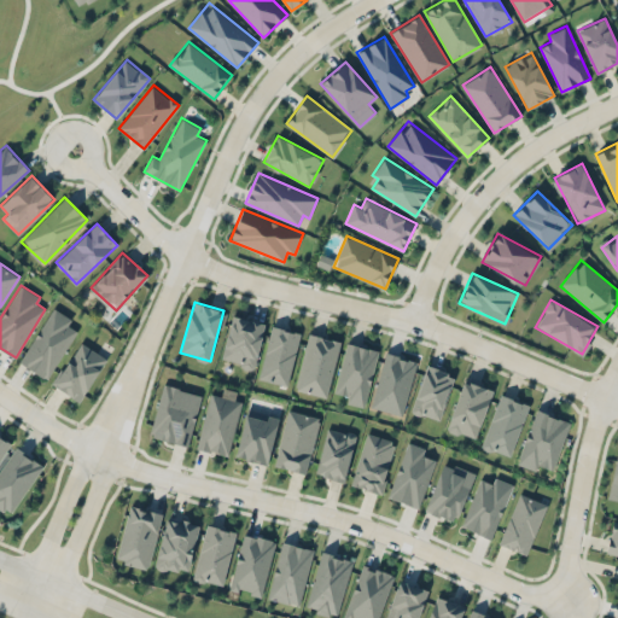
[(47,379),(77,330),(68,325),(71,318),(53,307),(19,362),(47,379)]
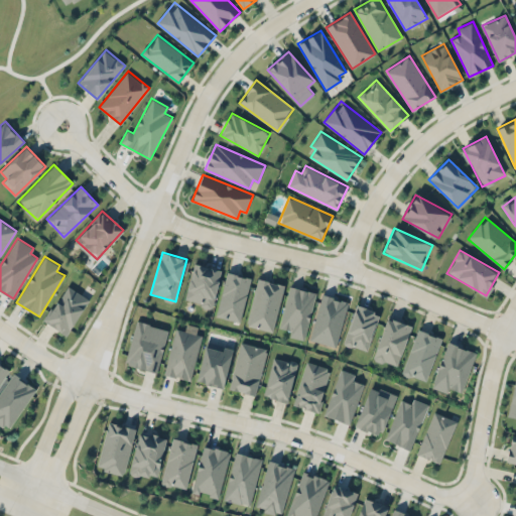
[(214,306),(221,268),(192,263),(185,300),(214,306)]
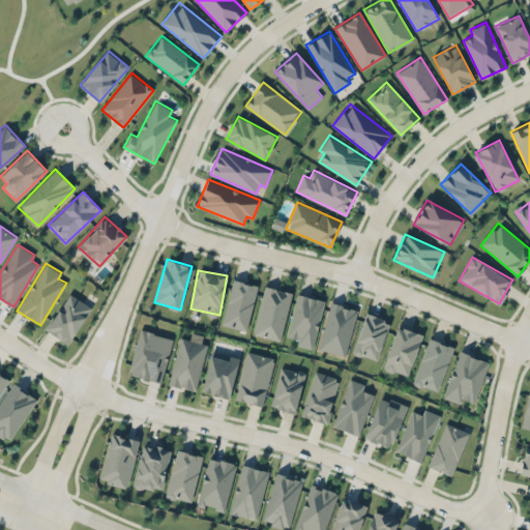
[(222,324),(247,330),(258,285),(232,278),(222,324)]
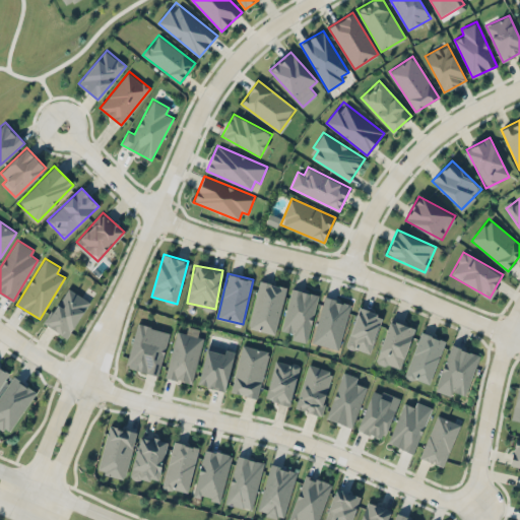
[(248,328),(275,334),(286,286),(259,280),(248,328)]
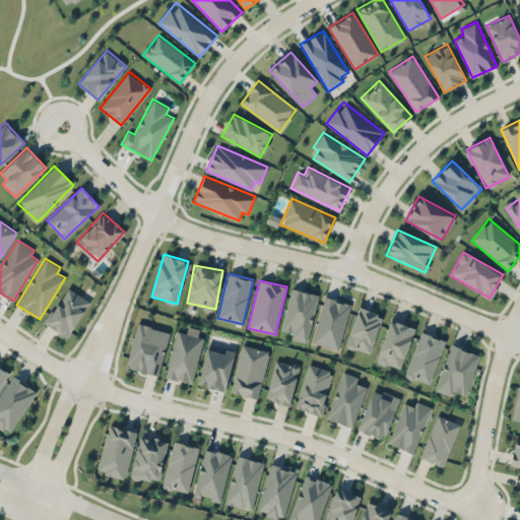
[(90,302),(68,286),(45,323),(67,337),(90,302)]
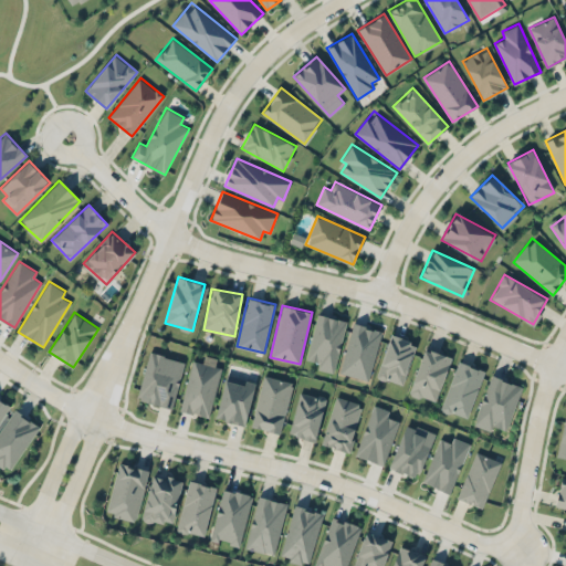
[(334,373),(346,321),(317,313),(306,359),(318,362),(317,368),(334,373)]
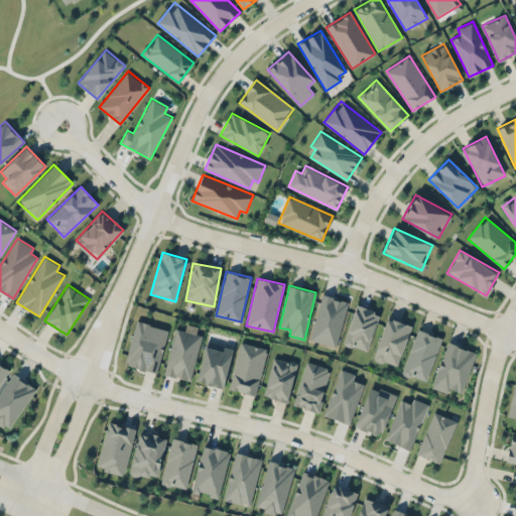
[(308,339),(336,347),(349,301),(323,293),(308,339)]
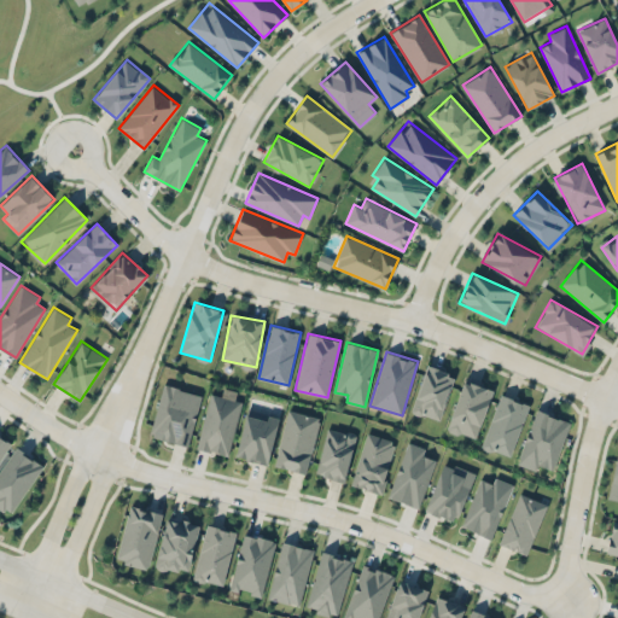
[(439,420),(454,373),(425,365),(410,412),(439,420)]
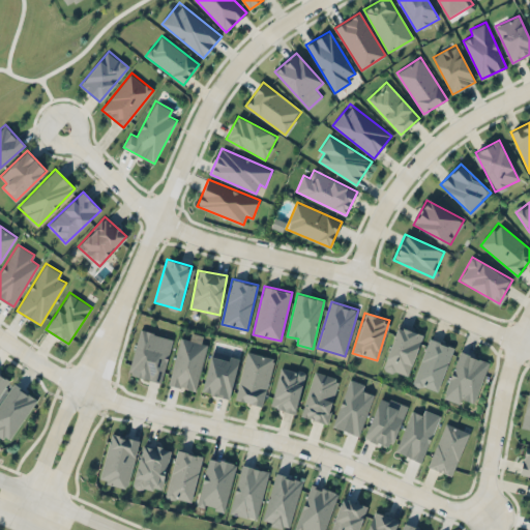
[(384,369),(410,376),(421,332),(395,326),(384,369)]
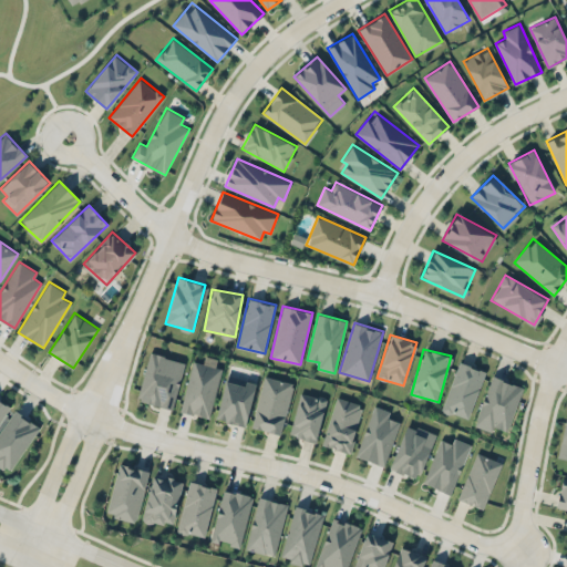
[(173,409),(185,361),(150,352),(137,400),(173,409)]
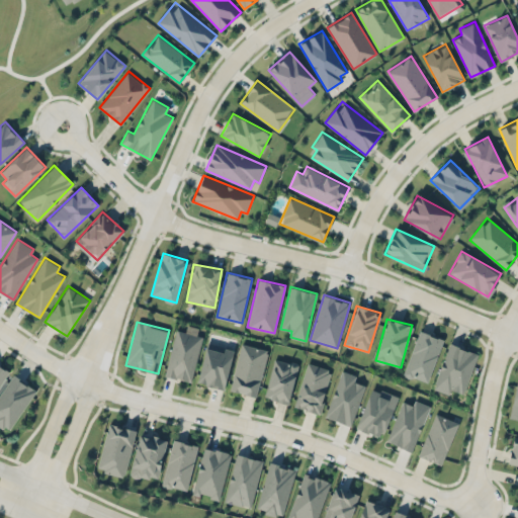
[(165,375),(192,381),(202,336),(175,330),(165,375)]
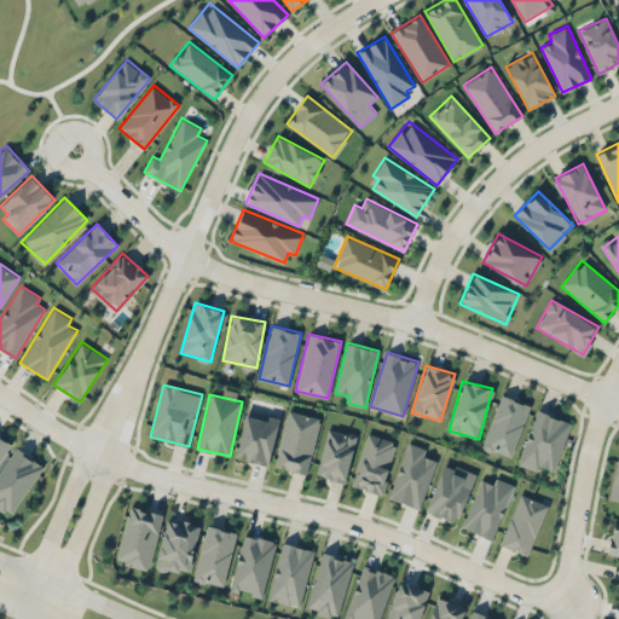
[(510,457),(531,405),(502,394),(481,446),(510,457)]
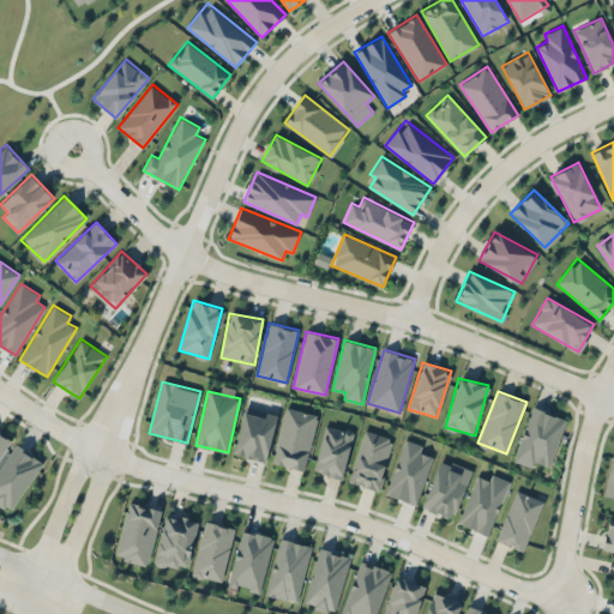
[(277,414),(245,407),(233,453),(265,462),(277,414)]
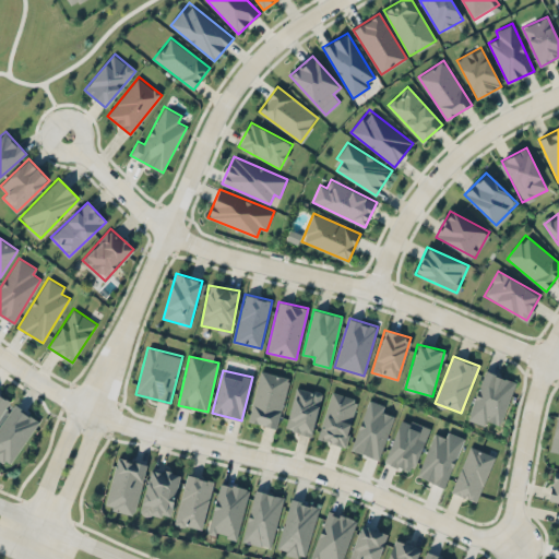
[(280,428),(288,376),(259,370),(249,423),(280,428)]
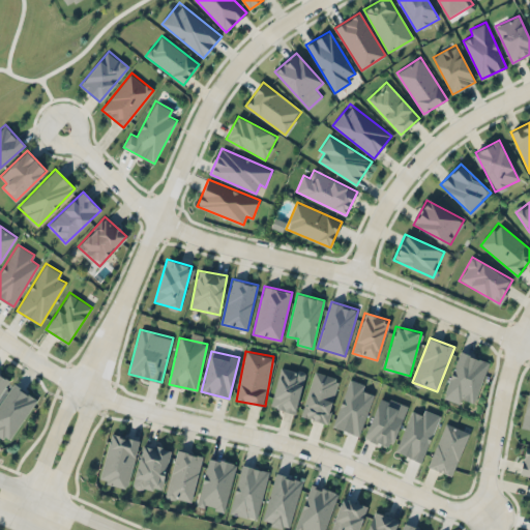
[(475,403),(490,361),(459,351),(443,398),(460,403),(461,399),(475,403)]
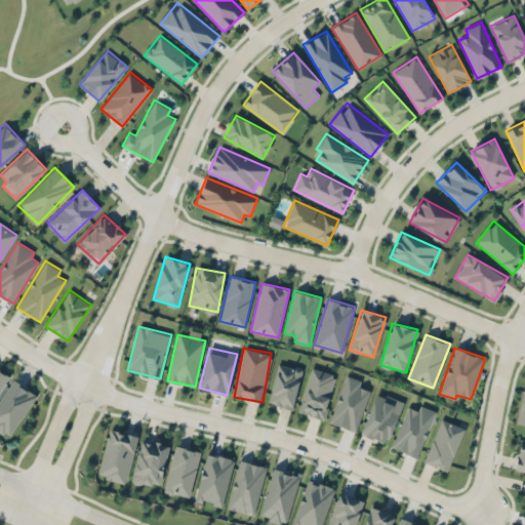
[(292,409),(303,368),(279,362),(268,402),(292,409)]
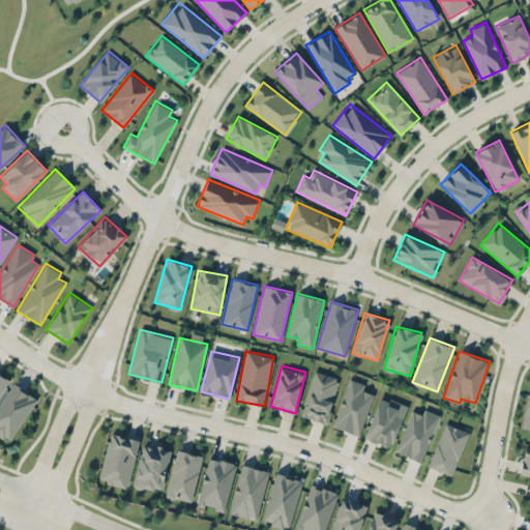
[(328,422),(339,377),(312,372),(302,417),(328,422)]
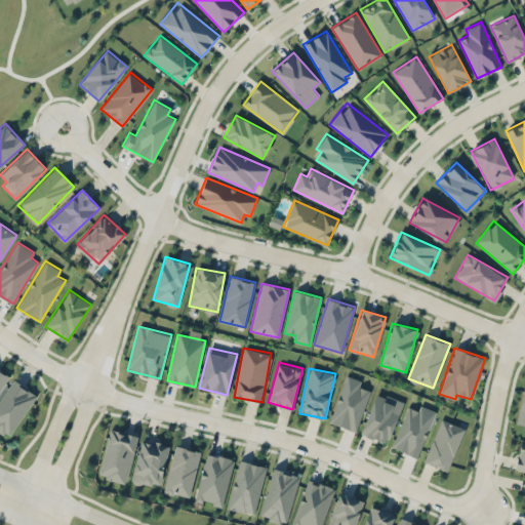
[(0,389),(9,375),(0,369),(0,389)]
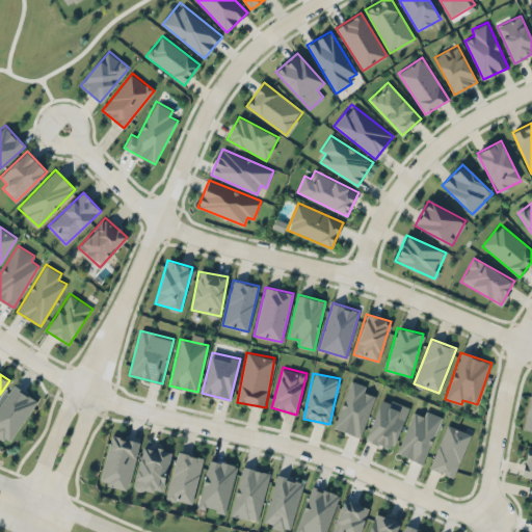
[(374,395),(364,392),(366,384),(349,379),(334,428),(362,436),(374,395)]
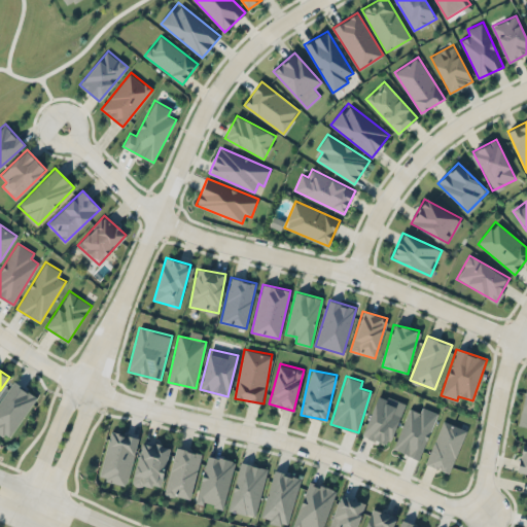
[(37,396),(12,381),(0,400),(0,431),(9,437),(37,396)]
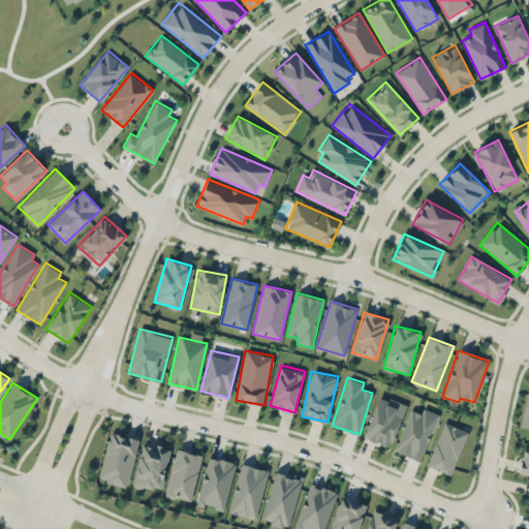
[(406,405),(379,395),(364,437),(391,447),(406,405)]
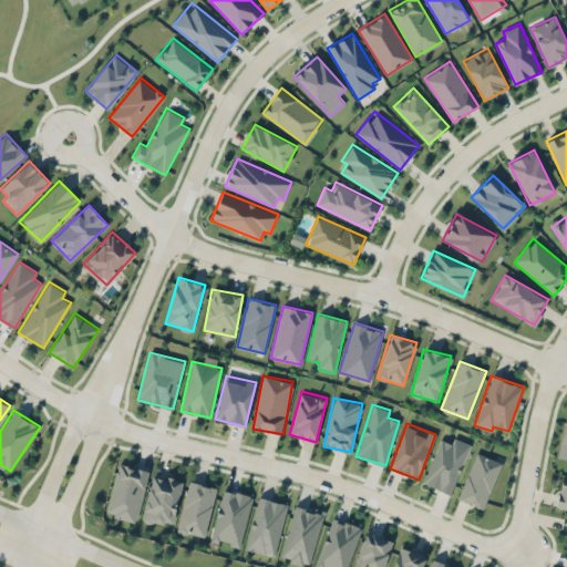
[(422,482),(450,494),(472,444),(454,437),(452,443),(441,439),(422,482)]
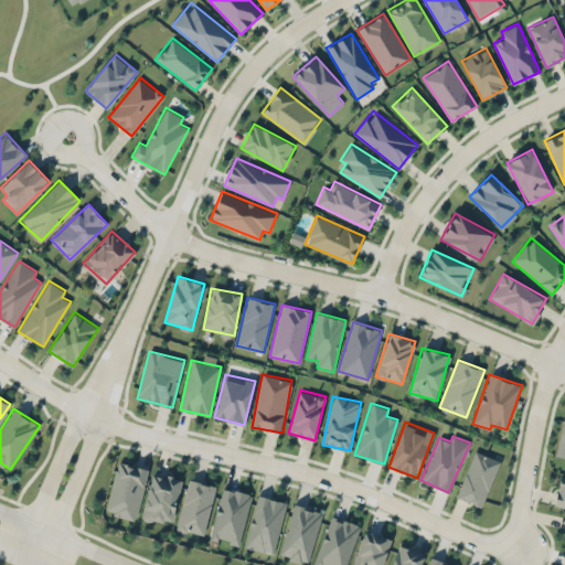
[(482,507),(500,460),(475,450),(456,497),(482,507)]
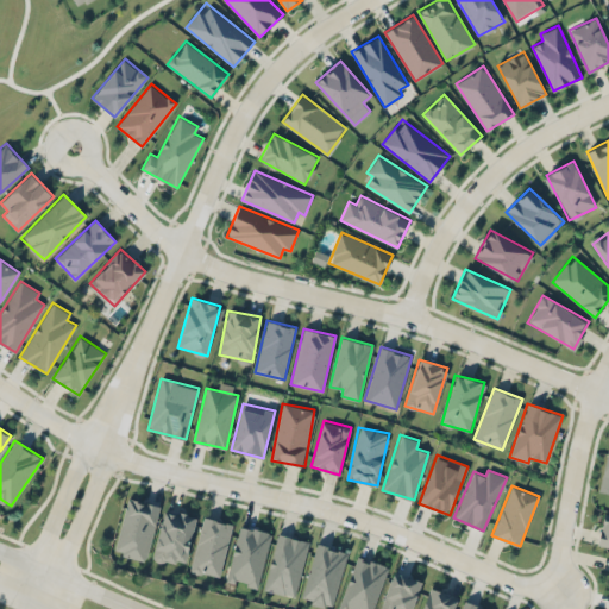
[(114,553),(148,559),(159,504),(126,497),(114,553)]
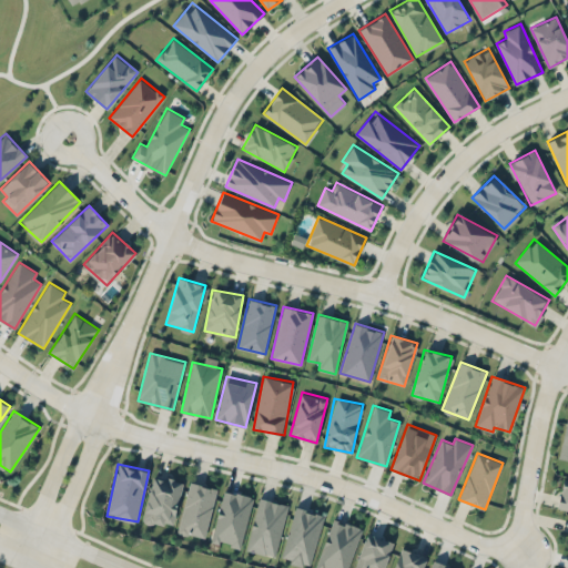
[(183,483),(154,475),(142,519),(172,527),(183,483)]
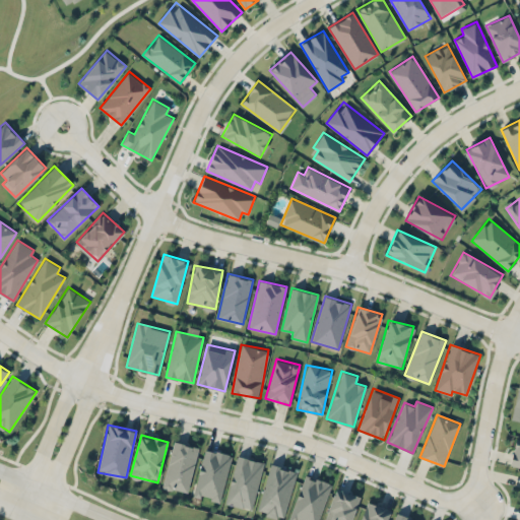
[(519,466),(519,438),(516,438),(511,465),(519,466)]
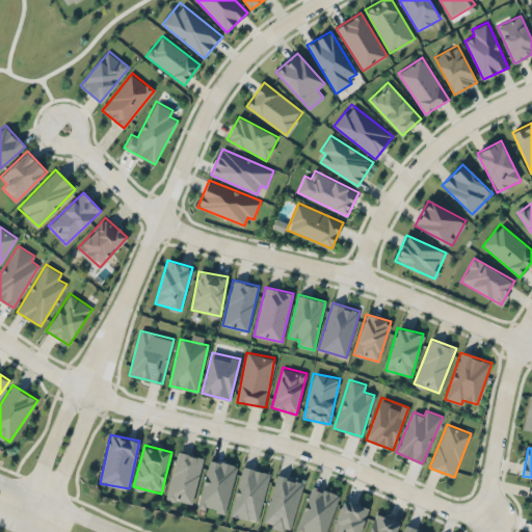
[(166,498),(192,504),(204,457),(178,451),(166,498)]
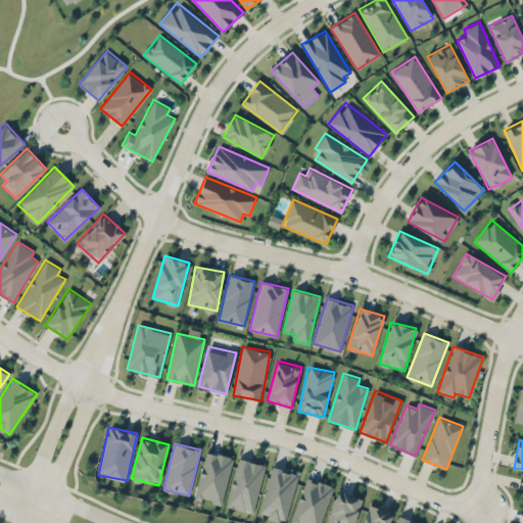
[(194,497),(223,504),(233,457),(205,450),(194,497)]
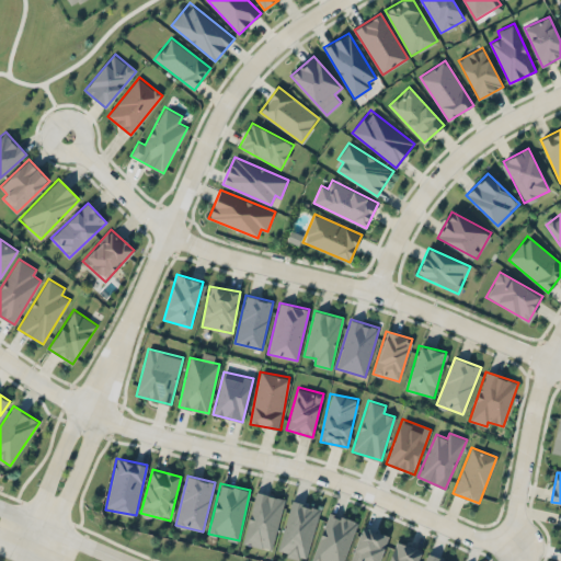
[(285,499),(255,491),(242,542),(272,550),(285,499)]
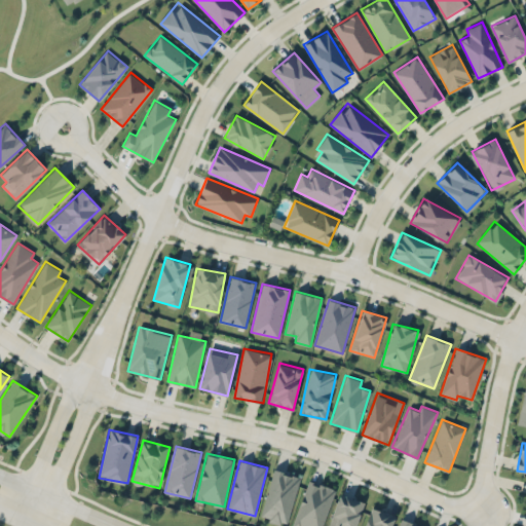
[(261,517),(289,524),(300,476),(272,468),(261,517)]
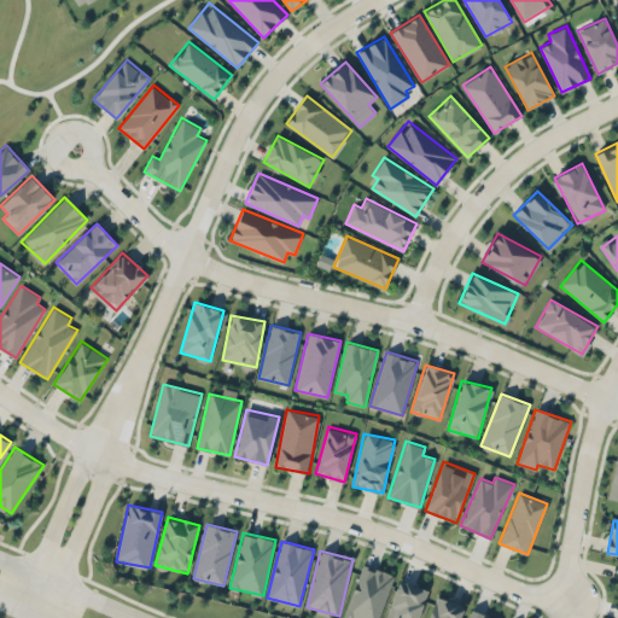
[(379,617),(394,573),(361,564),(343,617),(379,617)]
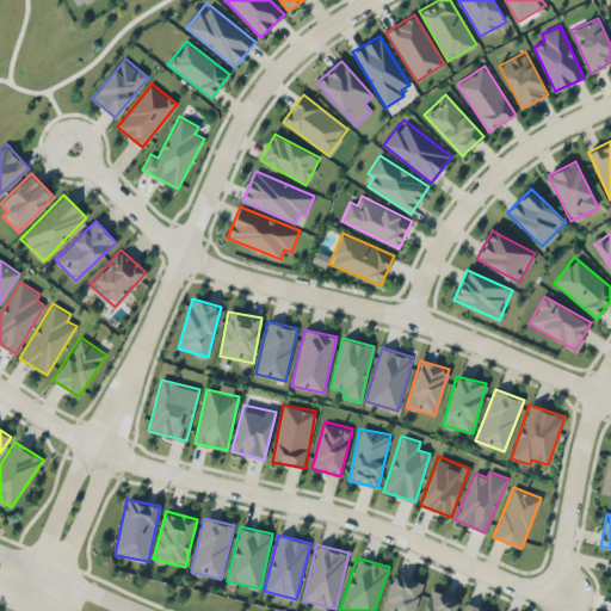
[(413,610),(424,584),(395,573),(380,610),(413,610)]
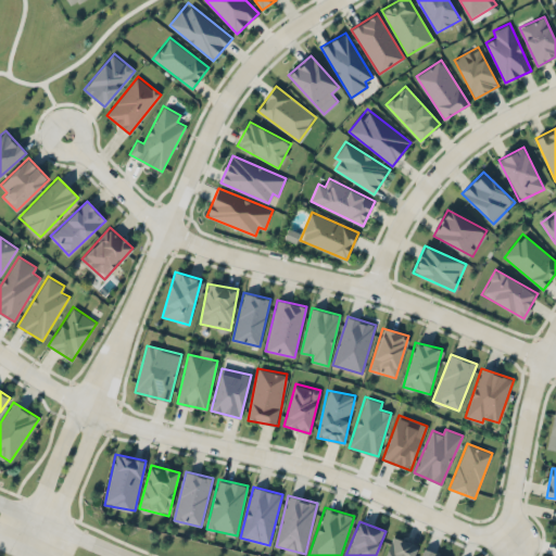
All buildings are outlined.
